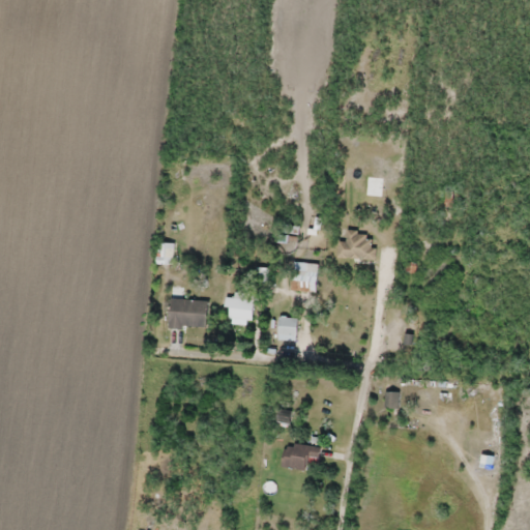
[(175,264),(175,242),(158,242),(158,264),(175,264)]
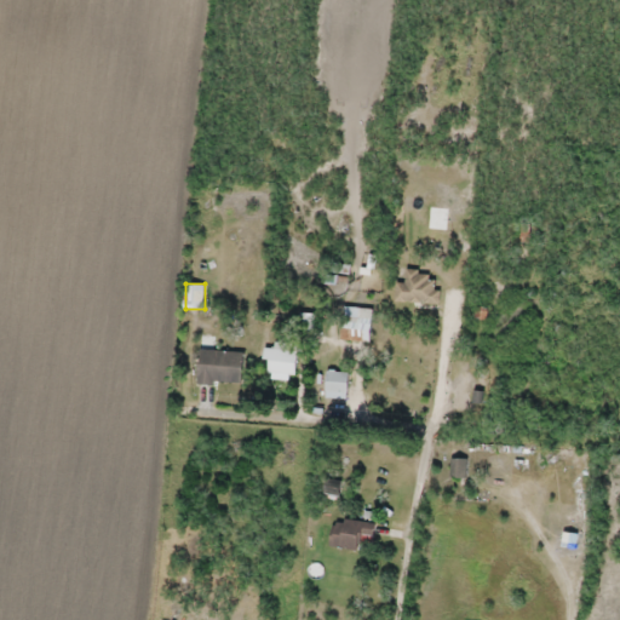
[(372,340),(372,317),(344,316),(344,339),(372,340)]
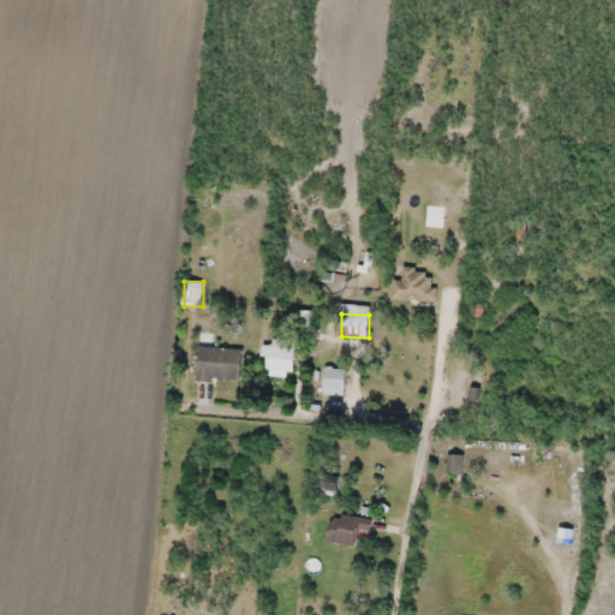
[(296,370),(296,339),(269,339),(269,370),(296,370)]
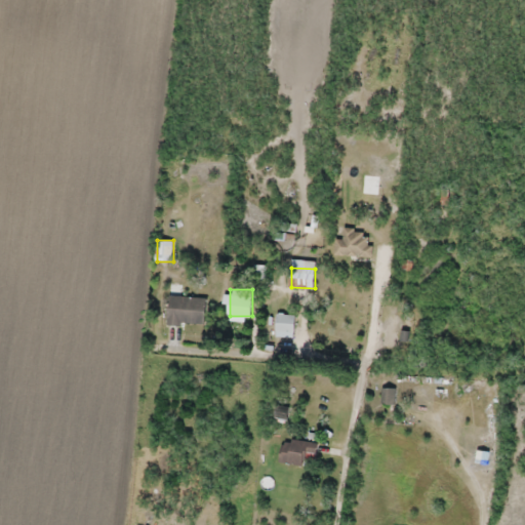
[(207,296),(170,295),(168,323),(206,325),(207,296)]
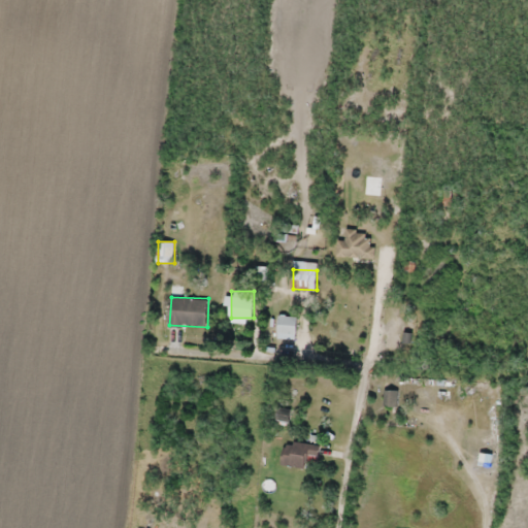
[(297,315),(279,315),(279,333),(297,333),(297,315)]
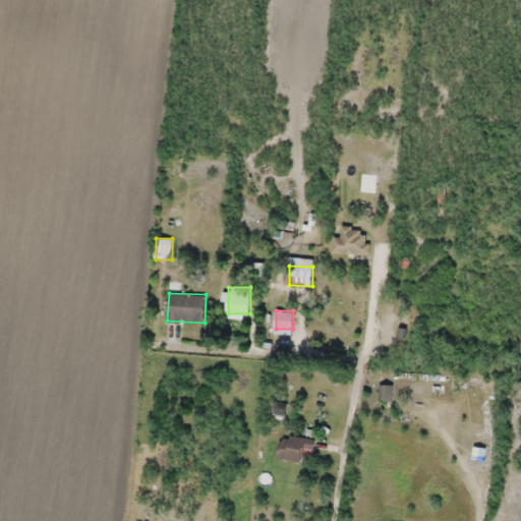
[(380,401),(393,401),(393,385),(380,385),(380,401)]
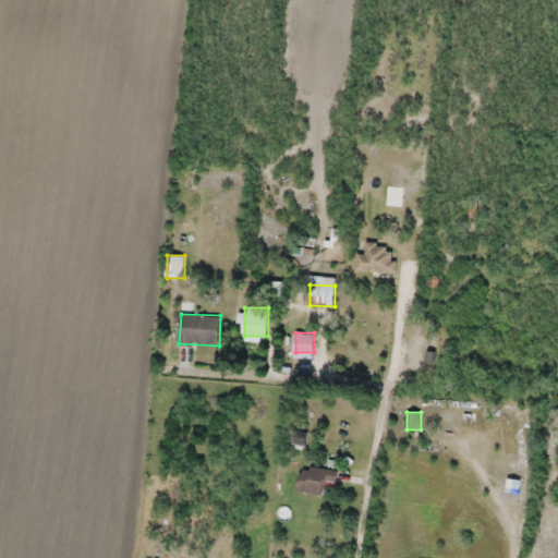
[(325,496),(328,484),(335,486),(338,472),(305,463),(298,488),(325,496)]
